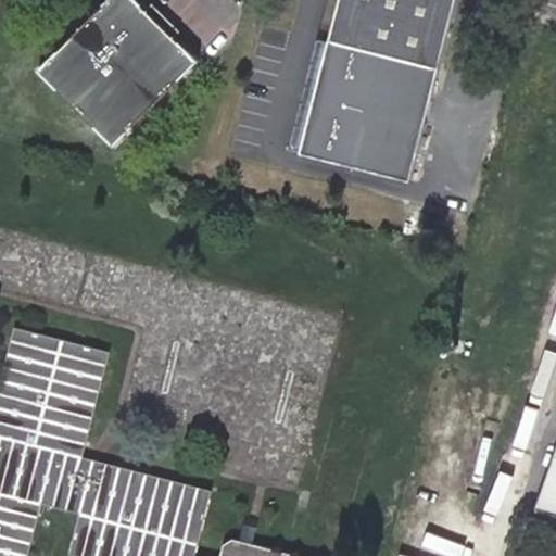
[(199,61),(136,0),(113,0),(40,74),(115,147),(199,61)]
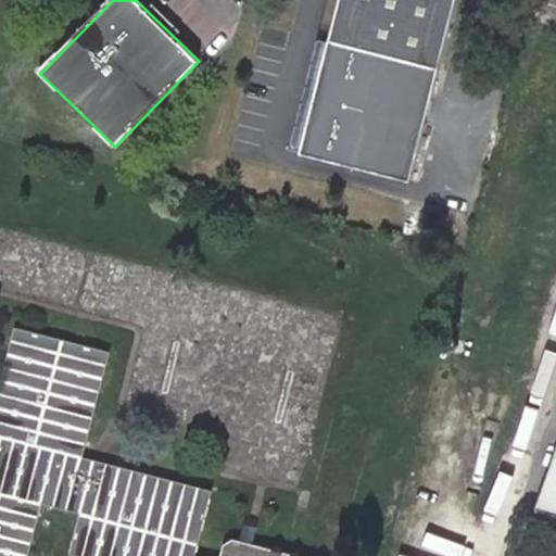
[(408,180),(454,0),(339,0),(302,152),(408,180)]
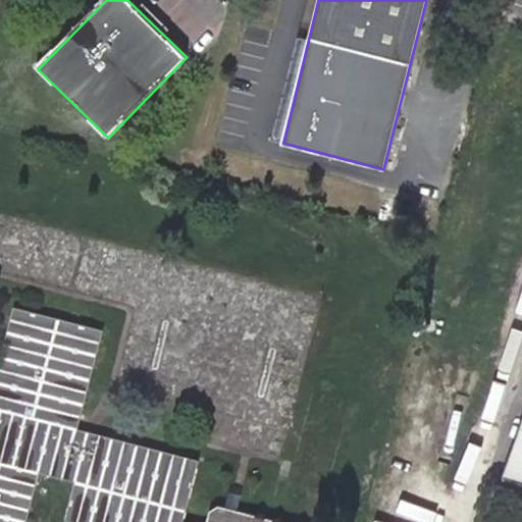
[(521,415),(503,470),(521,476),(521,415)]
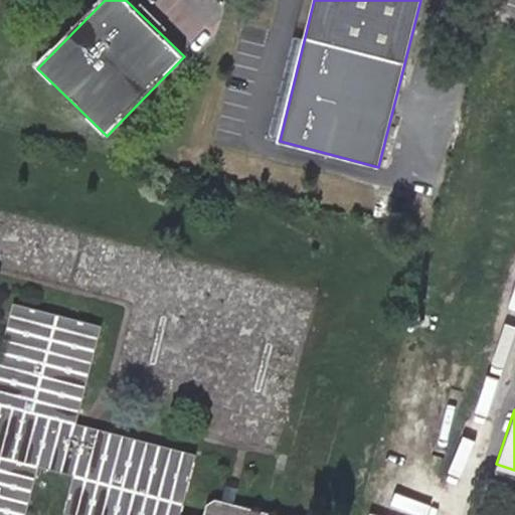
[(86,445),(89,431),(74,426),(71,441),(86,445)]
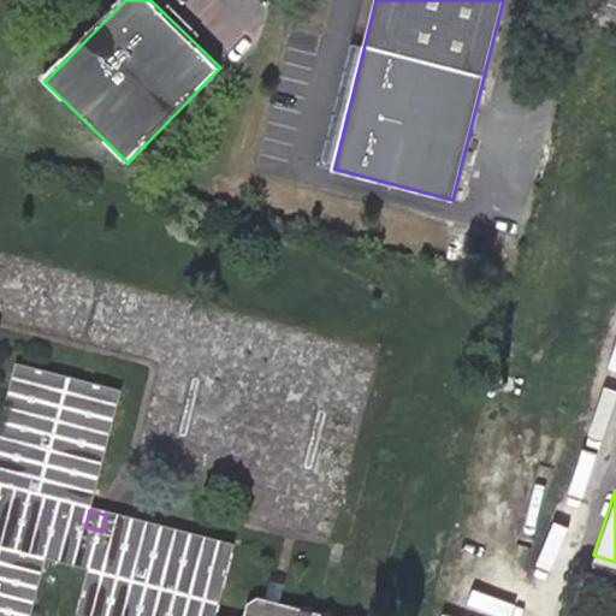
[(266,594),(283,598),(285,588),(270,585),(266,594)]
